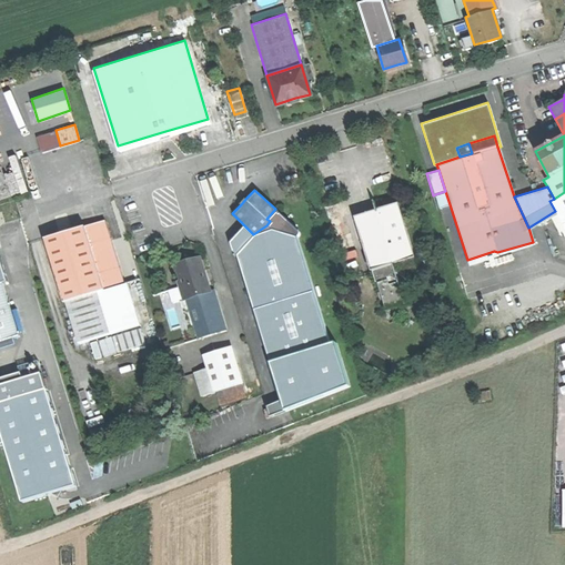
[(439,208),(450,204),(445,191),(435,194),(439,208)]
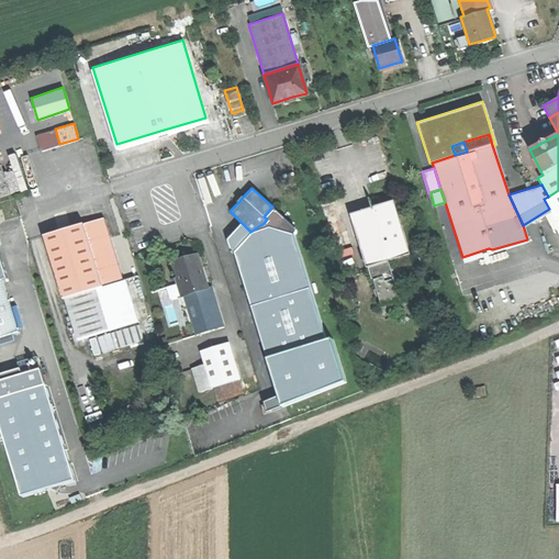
[(558,190),(548,197),(544,199),(549,209),(558,225),(558,190)]
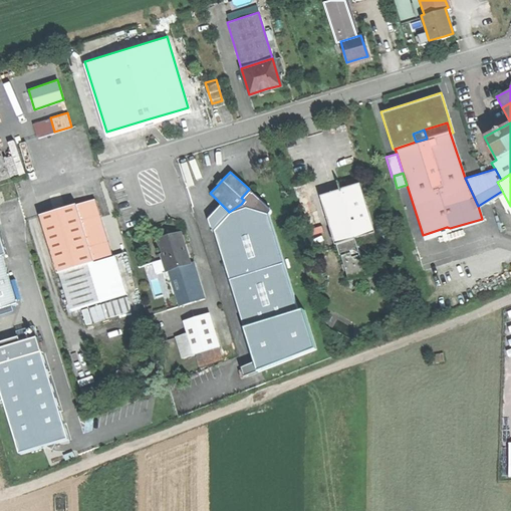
[(335,181),(337,189),(361,182),(359,175),(348,178),(336,182),(336,181),(335,181)]
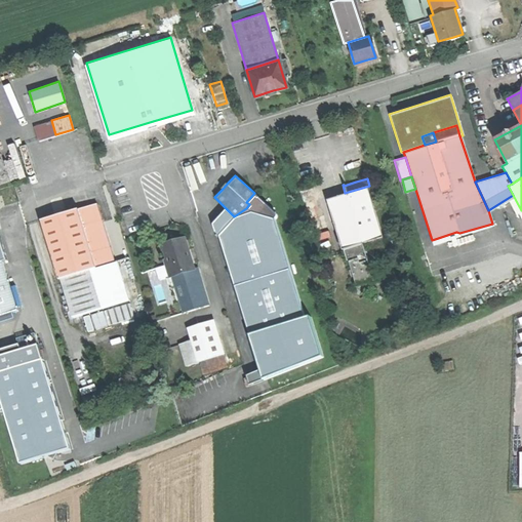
[(342,248),(363,242),(380,237),(370,200),(373,199),(369,186),(345,193),(327,198),(342,248)]
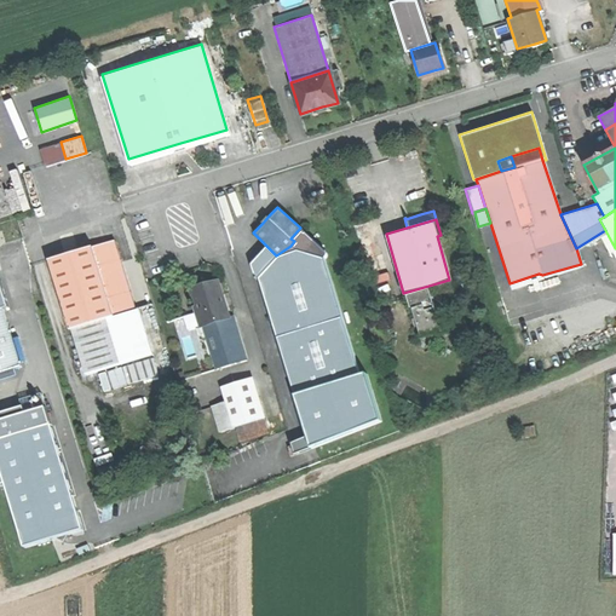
[(323,249),(300,228),(291,239),(294,241),(291,246),(322,257),(323,254),(323,249)]
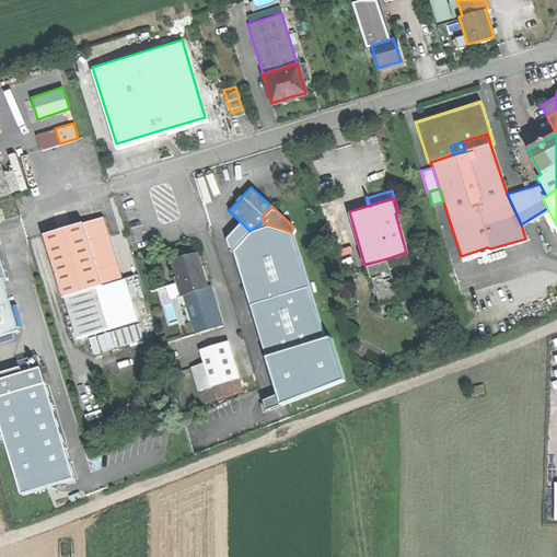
[(101,216),(81,222),(101,286),(120,279),(109,245),(101,216)]
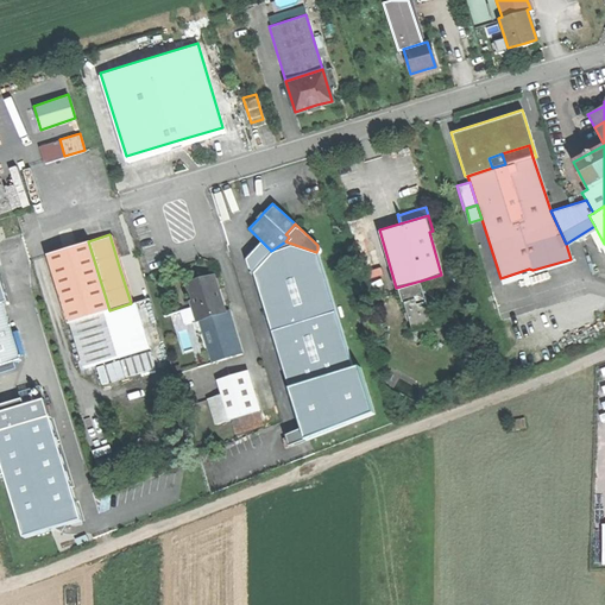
[(88,241),(45,253),(67,323),(67,322),(101,313),(109,310),(88,241)]
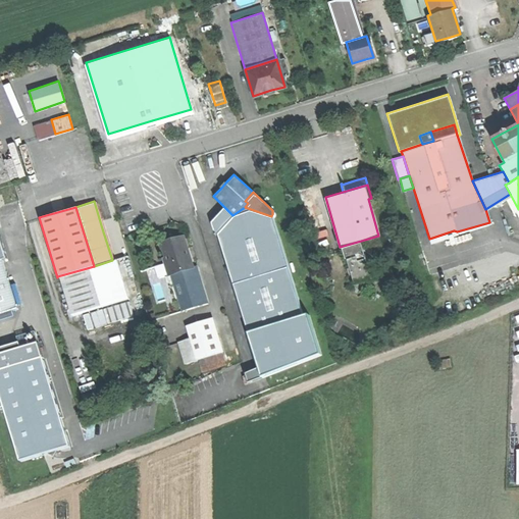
[(271,216),(245,207),(232,215),(216,232),(231,283),(287,266),(271,216)]
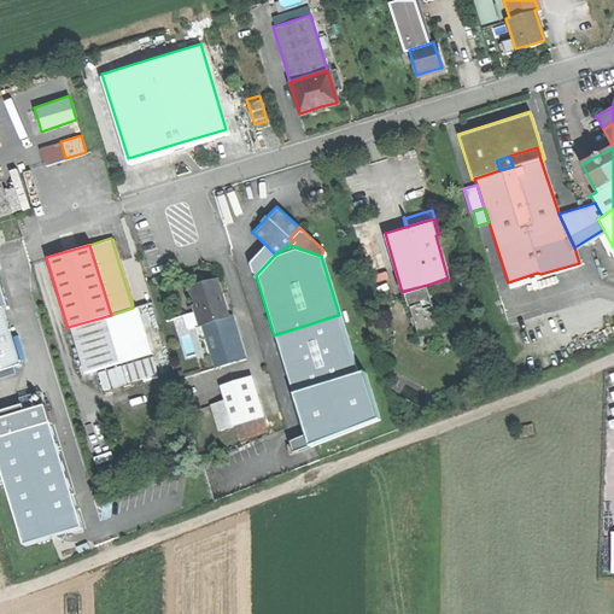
[(198,322),(200,322),(224,314),(214,279),(202,282),(188,286),(196,308),(193,309),(198,322)]
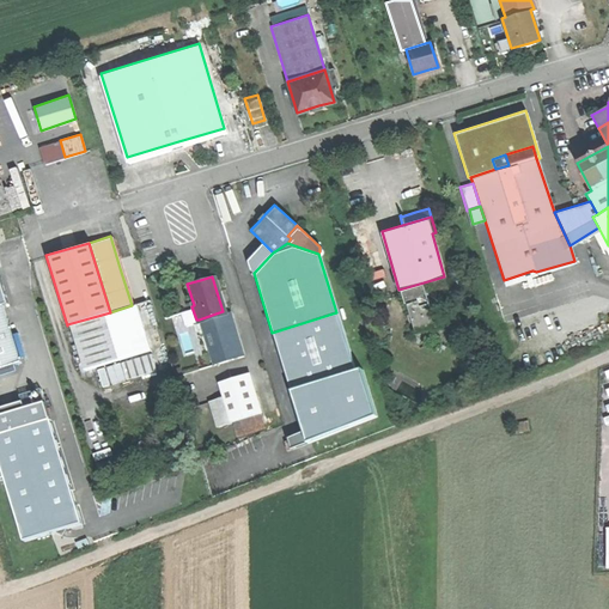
[(424,282),(399,290),(402,302),(405,300),(413,330),(433,324),(433,326),(434,324),(425,294),(427,293),(424,282)]
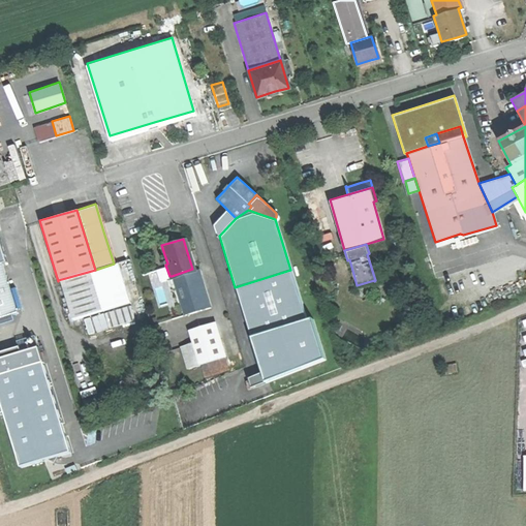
[(0,314),(16,310),(0,260),(0,314)]
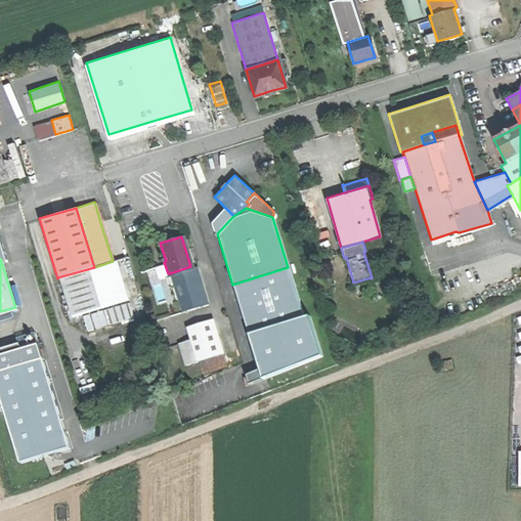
[(194,265),(190,266),(170,273),(181,310),(206,302),(194,265)]
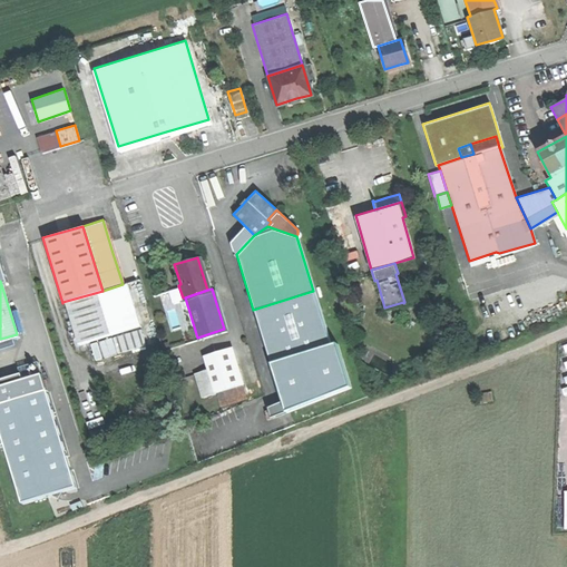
[(313,291),(253,310),(269,363),(329,344),(313,291)]
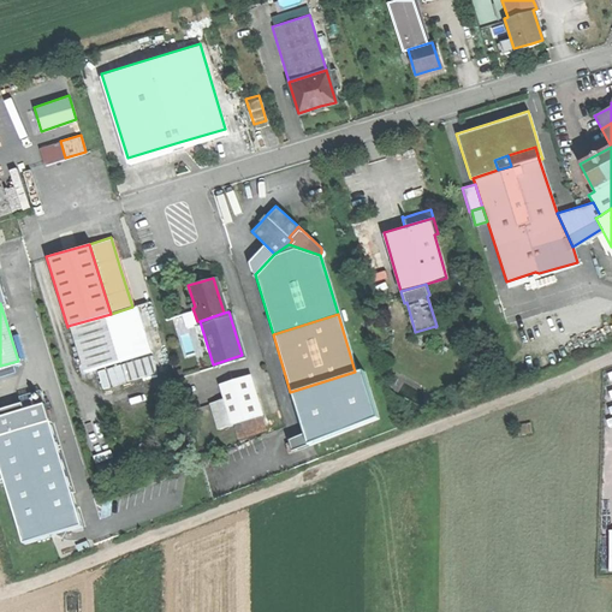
[(102,316),(67,326),(82,372),(117,361),(102,316)]
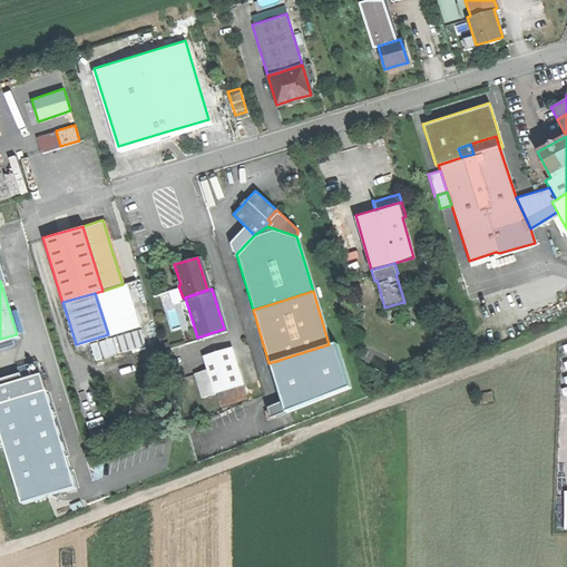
[(334,343),(329,344),(269,363),(280,400),(283,410),(348,387),(334,343)]
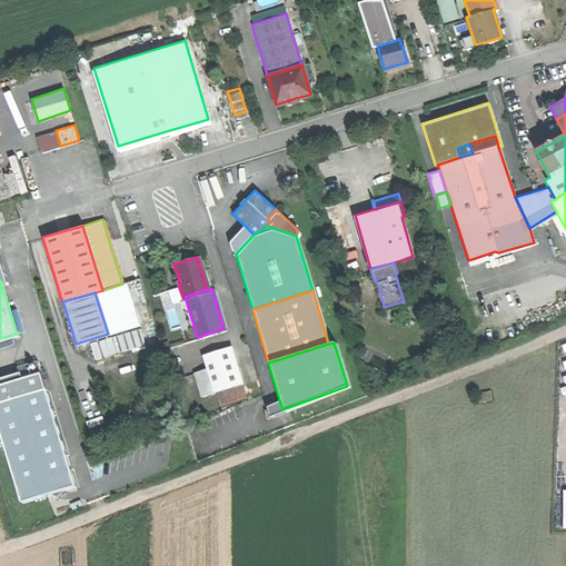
[(229,345),(202,354),(207,366),(192,370),(200,395),(240,381),(229,345)]
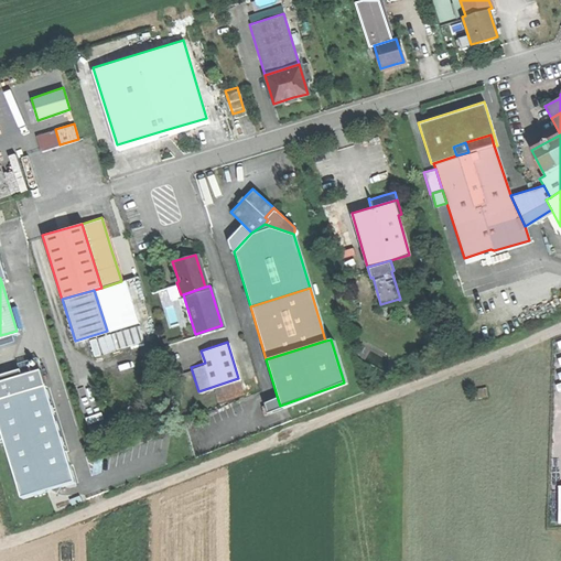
[(44,384),(0,396),(0,431),(17,485),(17,496),(47,487),(53,492),(56,485),(71,481),(68,464),(44,384)]
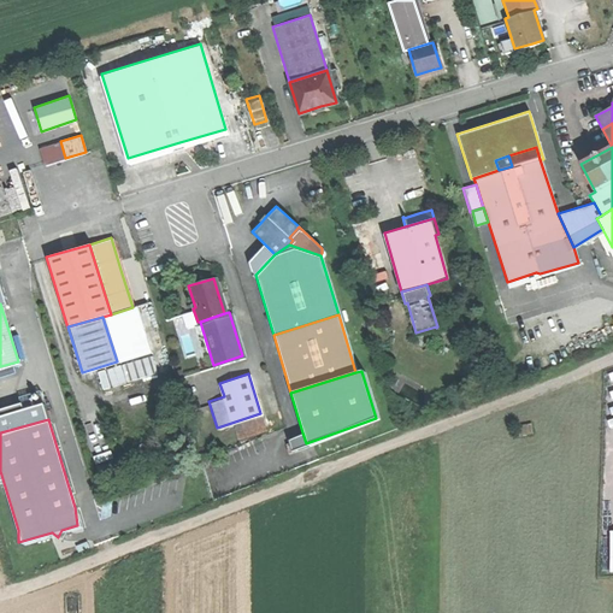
[(289,449),(306,443),(302,432),(287,440),(289,449)]
